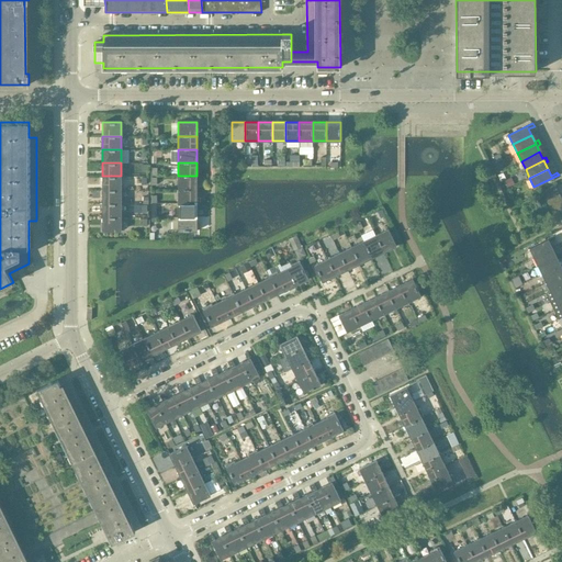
[(121,176),(102,176),(102,190),(121,190),(121,176)]
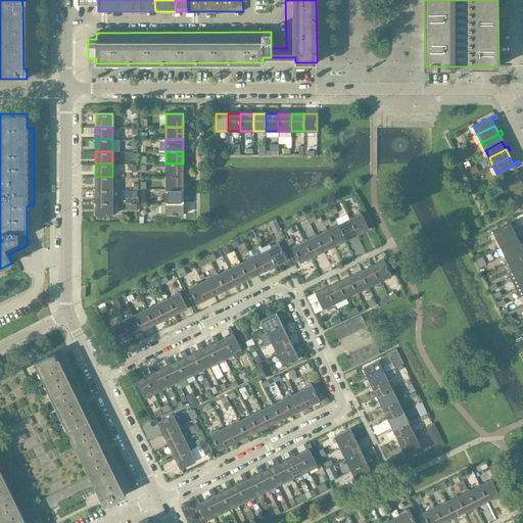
[(183,163),(165,163),(165,177),(183,177),(183,163)]
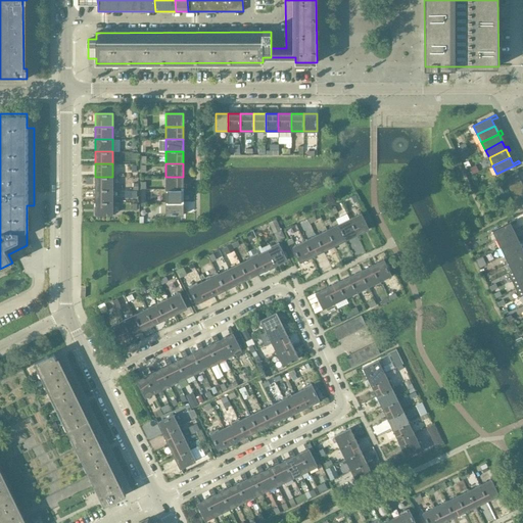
[(504,178),(507,184),(519,178),(516,172),(504,178)]
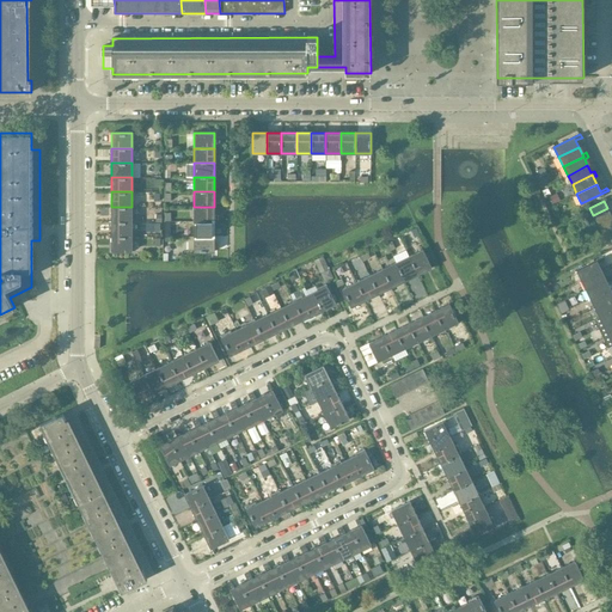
[(132,207),(111,207),(111,221),(132,221),(132,207)]
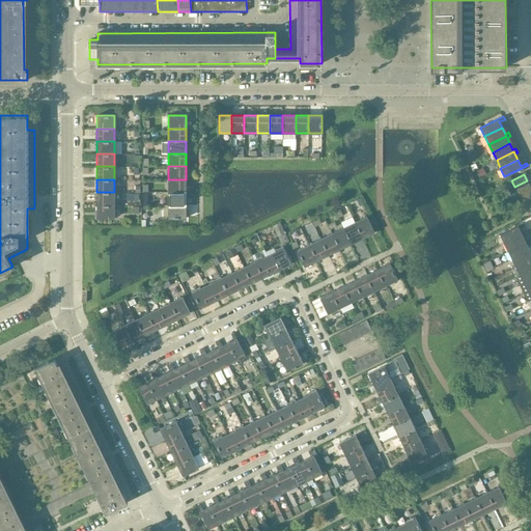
[(186,179),(168,179),(168,192),(186,192),(186,179)]
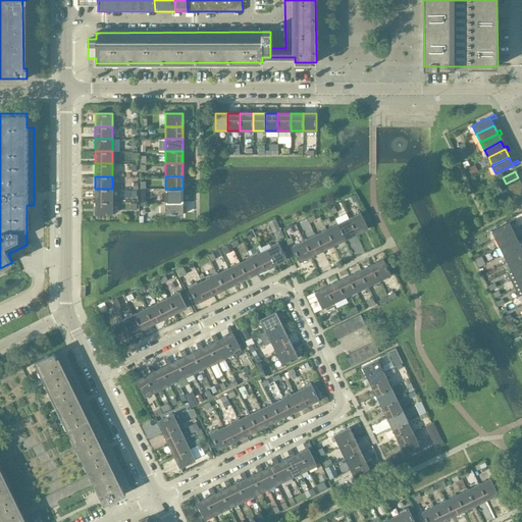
[(518,177),(506,184),(509,189),(521,184),(518,177)]
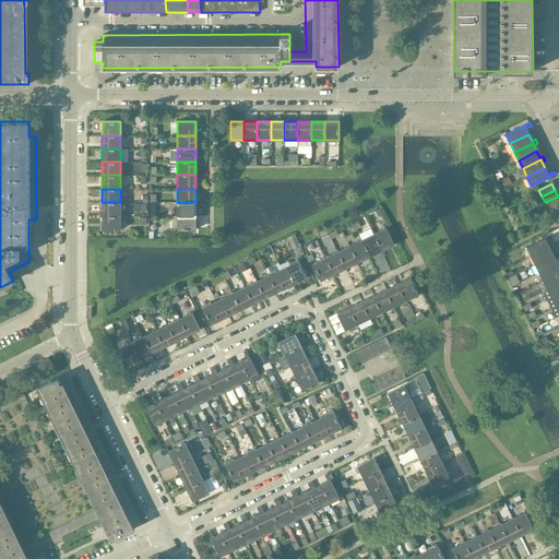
[(558,199),(558,197),(545,202),(548,209),(558,202),(558,199)]
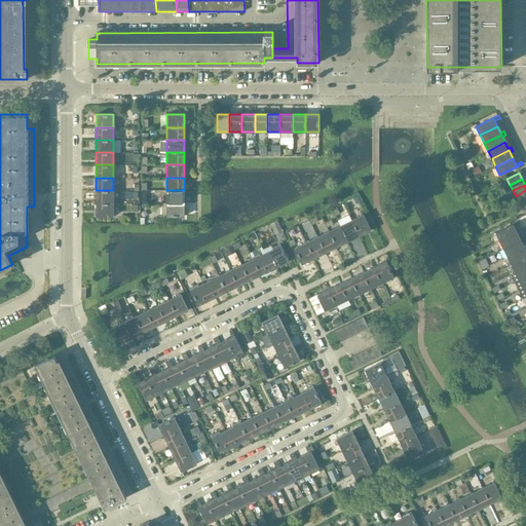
[(113,190),(96,190),(96,202),(113,202),(113,190)]
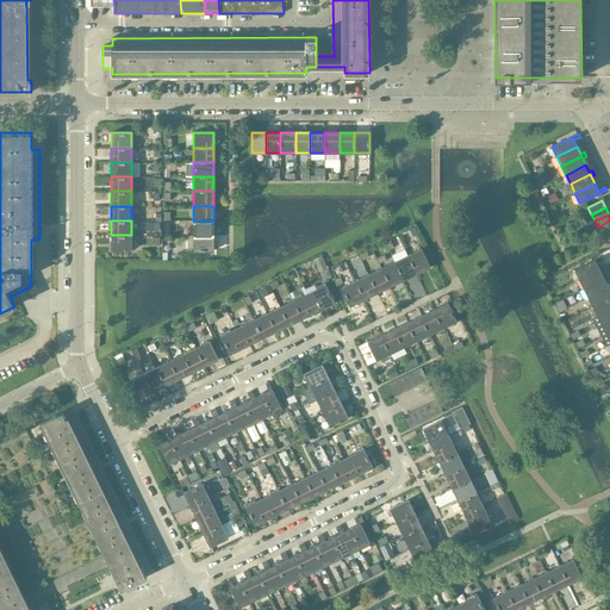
[(213,221),(193,221),(193,235),(213,235),(213,221)]
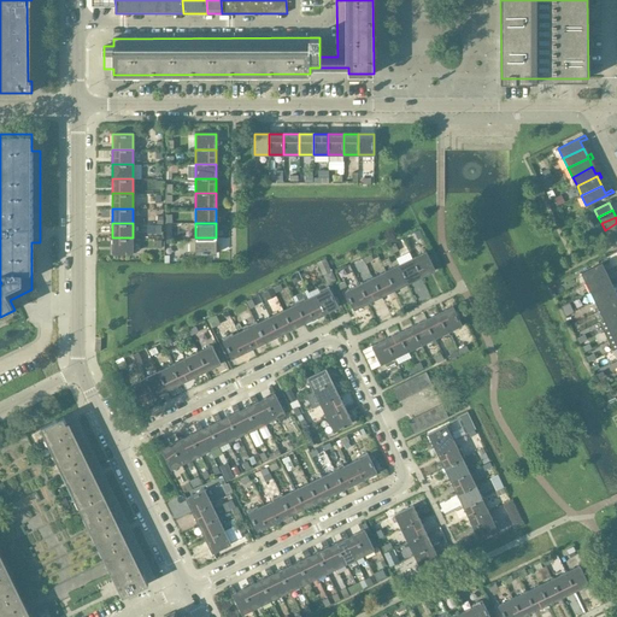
[(616,223),(605,230),(607,238),(616,231),(616,223)]
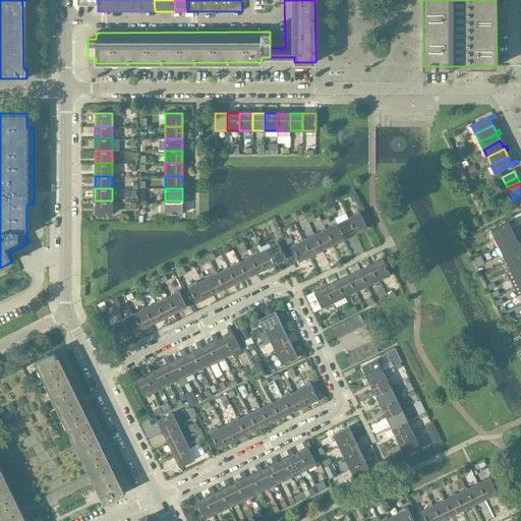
[(112,200),(95,200),(95,214),(112,214),(112,200)]
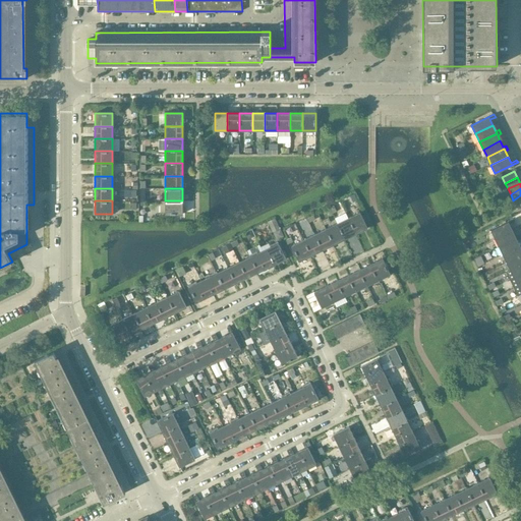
[(182,200),(165,200),(165,214),(182,214),(182,200)]
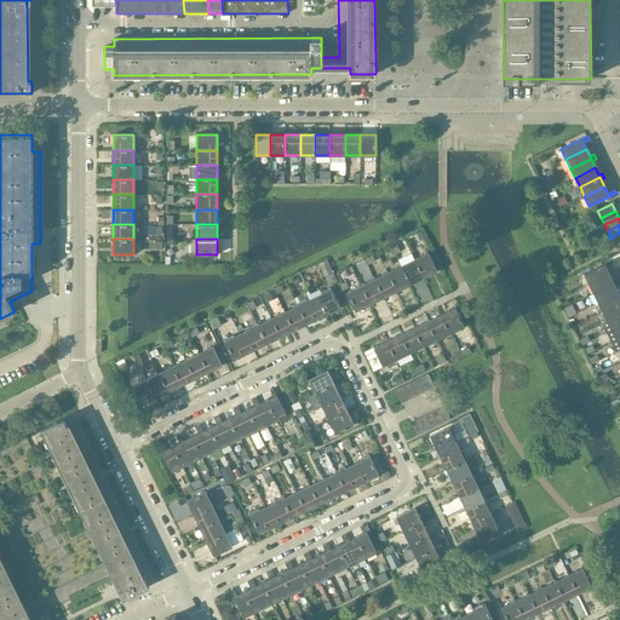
[(219,251),(230,251),(230,239),(219,239),(219,251)]
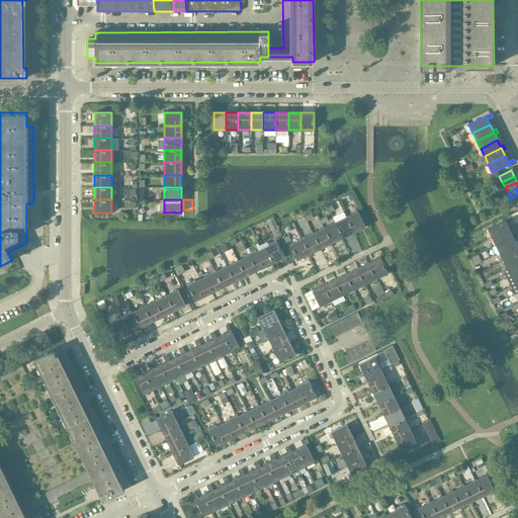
[(357,211),(346,217),(353,233),(365,227),(357,211)]
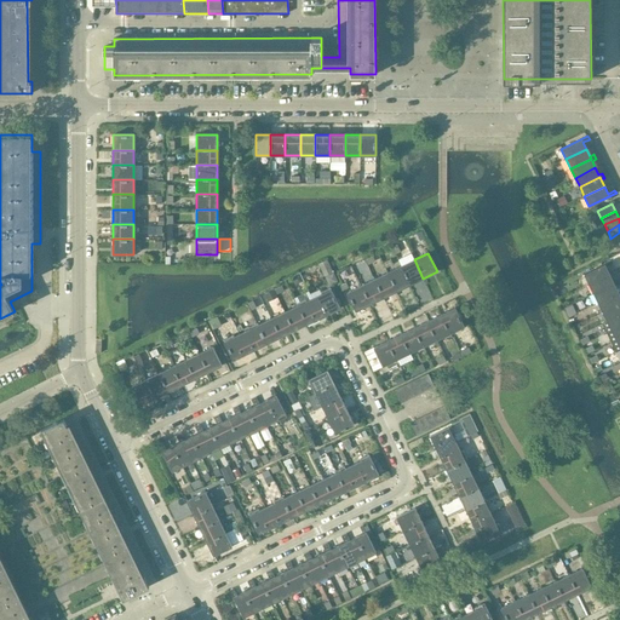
[(329,283),(337,280),(328,259),(321,262),(329,283)]
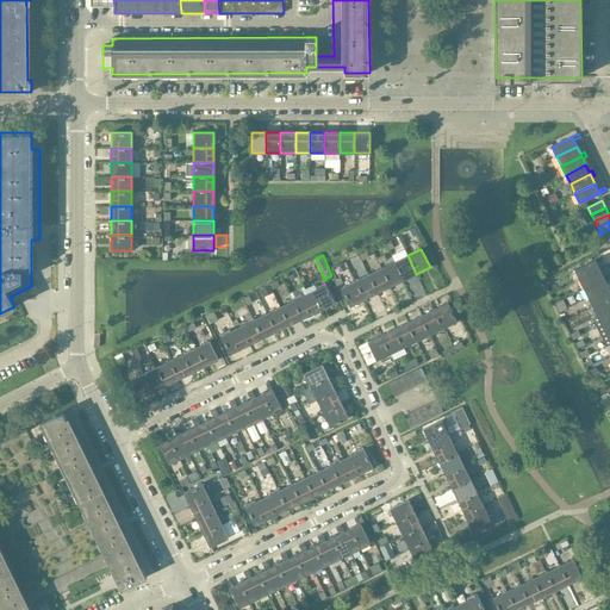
[(408,255),(394,262),(403,280),(416,274),(408,255)]
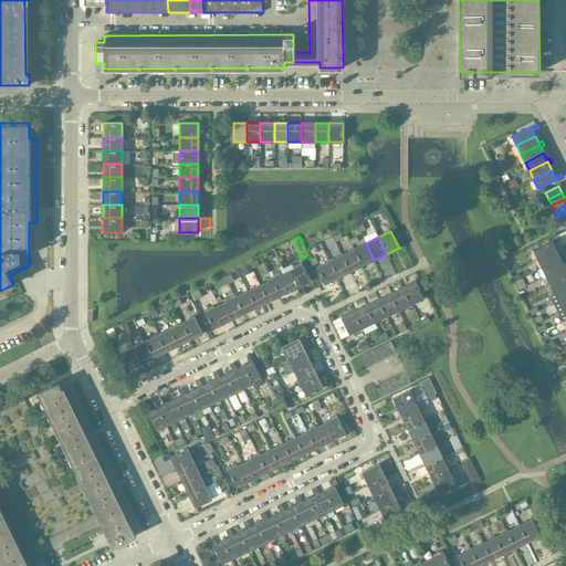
[(533,250),(538,260),(556,250),(553,244),(559,241),(558,238),(533,250)]
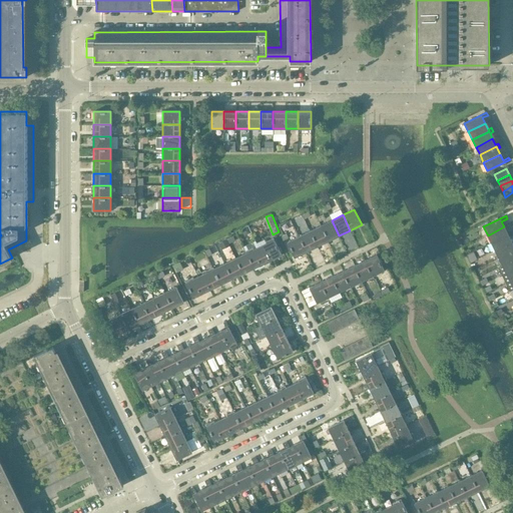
[(332,220),(321,225),(328,240),(339,235),(332,220)]
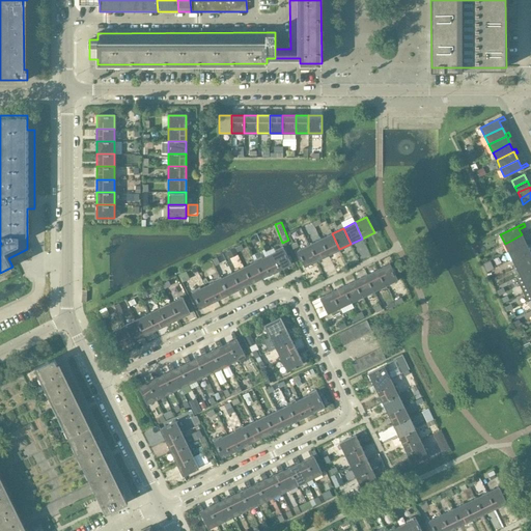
[(332,233),(320,240),(328,255),(339,249),(332,233)]
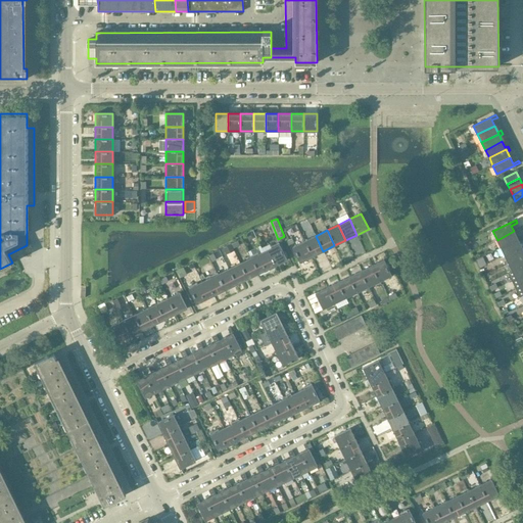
[(514,231),(497,240),(501,247),(518,239),(519,241),(522,240),(520,236),(517,237),(514,231)]
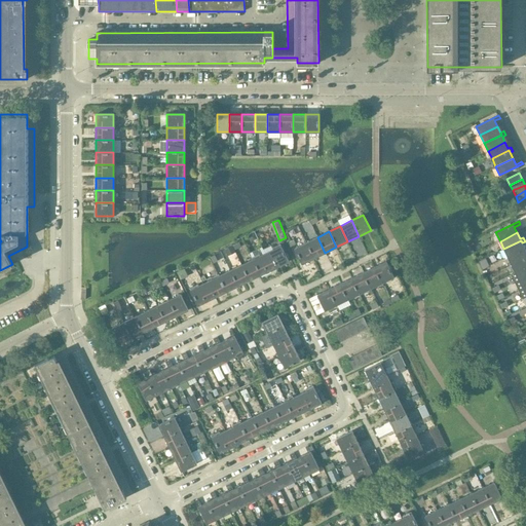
[(254,234),(248,237),(250,243),(257,239),(254,234)]
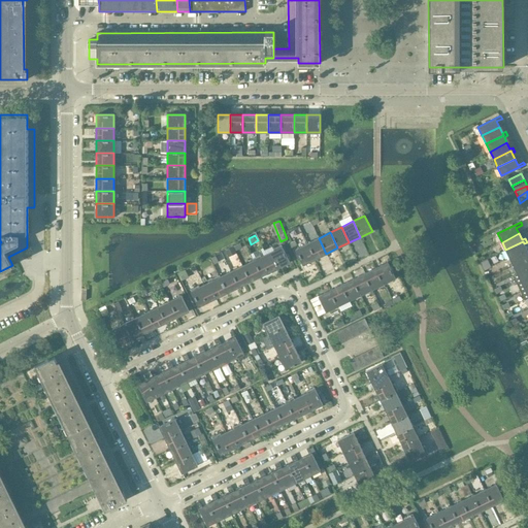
[(319,238),(307,243),(315,259),(326,254),(319,238)]
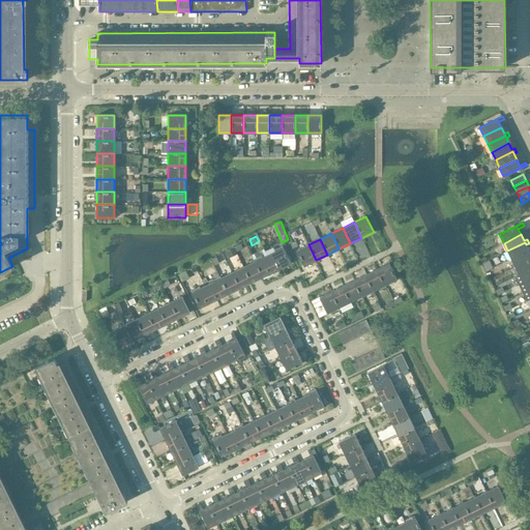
[(525,242),(507,251),(511,259),(529,251),(526,244),(525,242)]
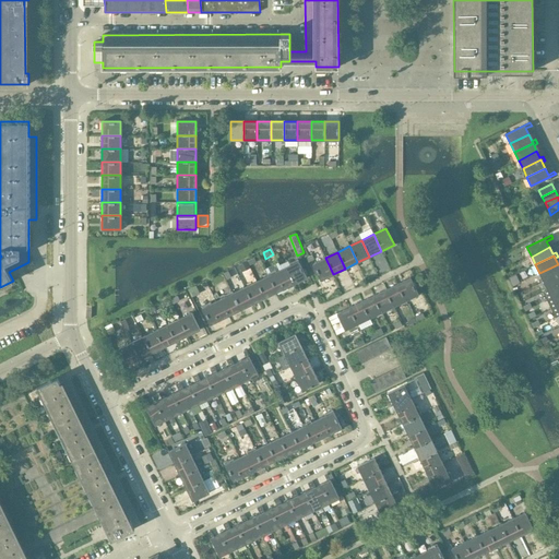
[(325,258),(312,264),(321,281),(333,274),(325,258)]
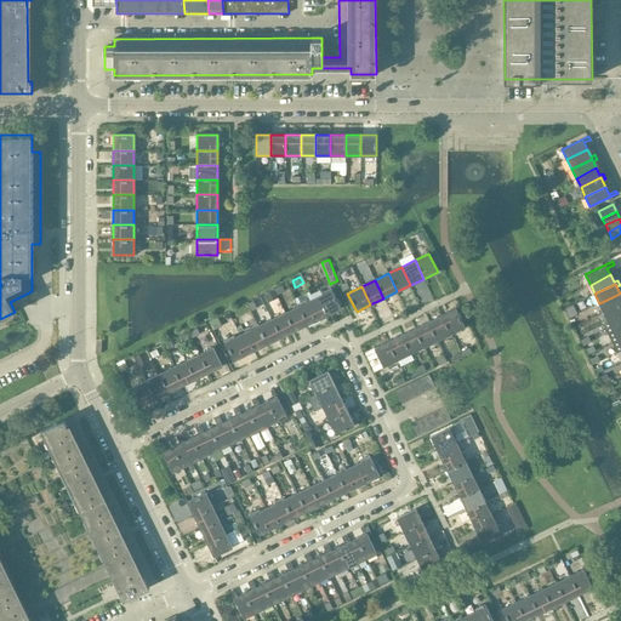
[(341,308),(330,288),(322,292),(320,290),(311,295),(313,298),(312,300),(317,309),(322,307),(326,315),(341,308)]
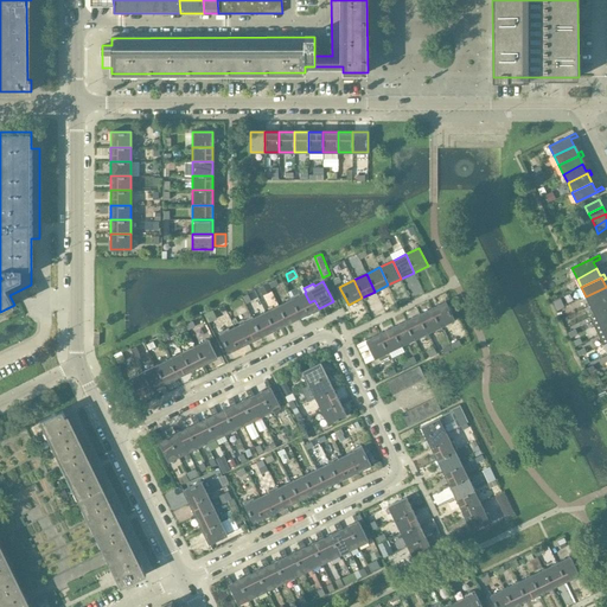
[(292,295),(305,291),(302,285),(289,291),(292,295)]
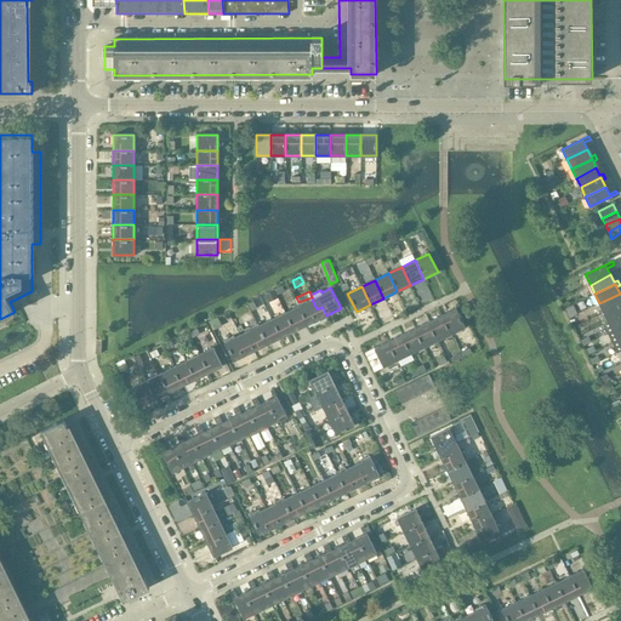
[(620,296),(620,294),(599,303),(604,313),(620,303),(620,296)]
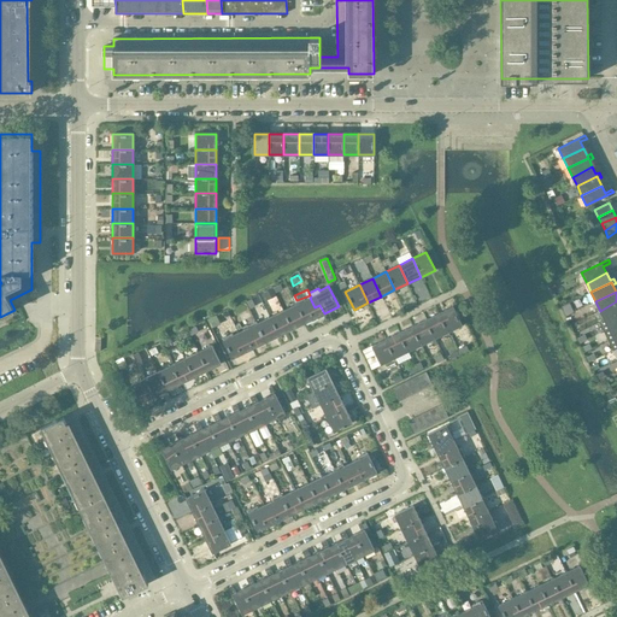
[(310,298),(305,300),(304,298),(295,303),(295,305),(297,305),(305,323),(324,313),(319,305),(315,307),(310,298)]
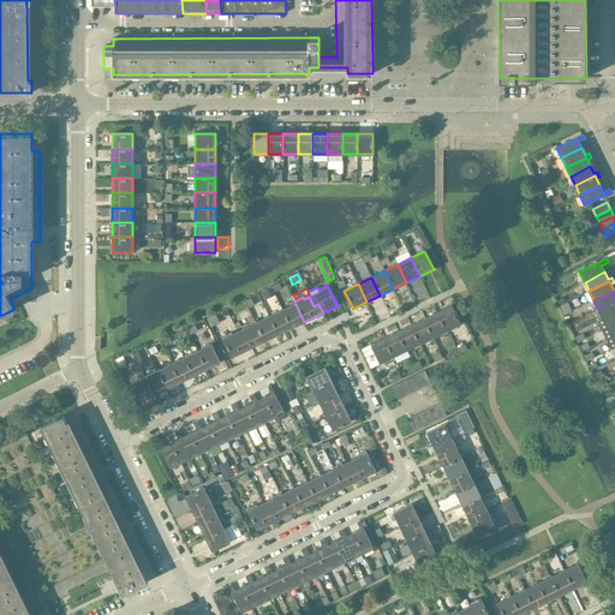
[(614,300),(598,310),(603,318),(614,312),(614,300)]
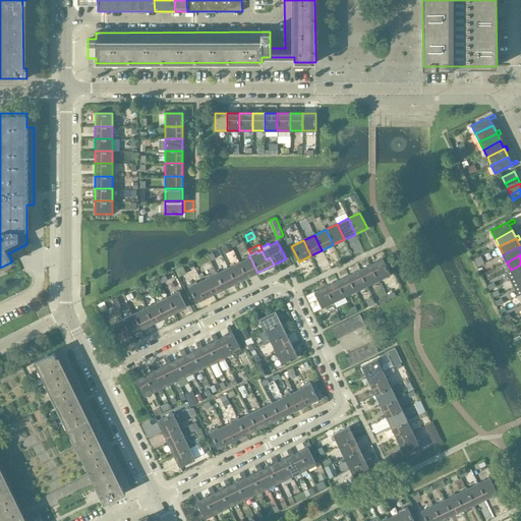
[(250,257),(249,257),(238,263),(246,278),(257,273),(250,257)]
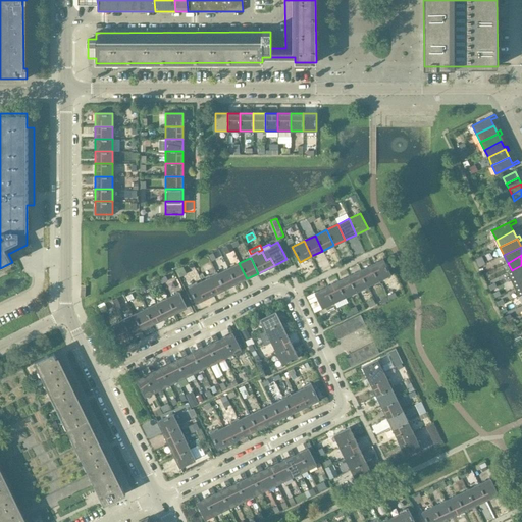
[(383,259),(371,265),(379,280),(390,274),(383,259)]
